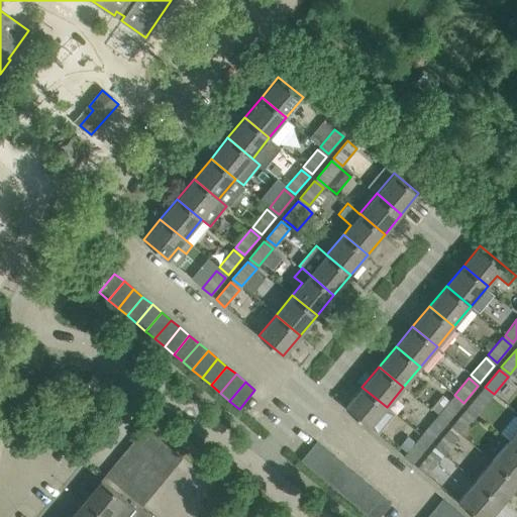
[(370,428),(387,407),(362,387),(344,407),(370,428)]
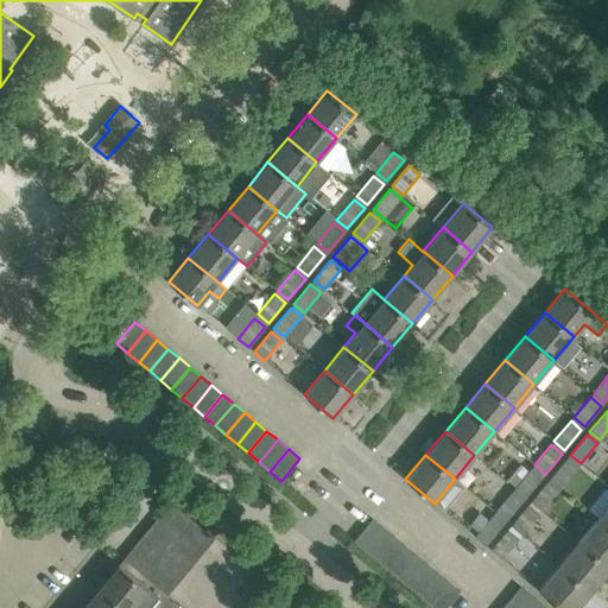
[(550,479),(561,487),(577,467),(568,458),(550,479)]
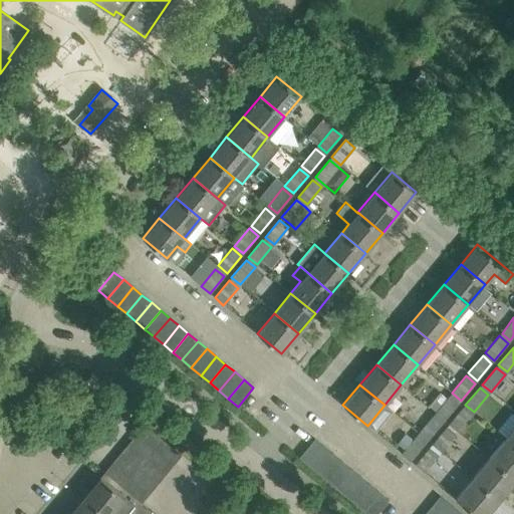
[(435,413),(444,421),(458,404),(449,396),(435,413)]
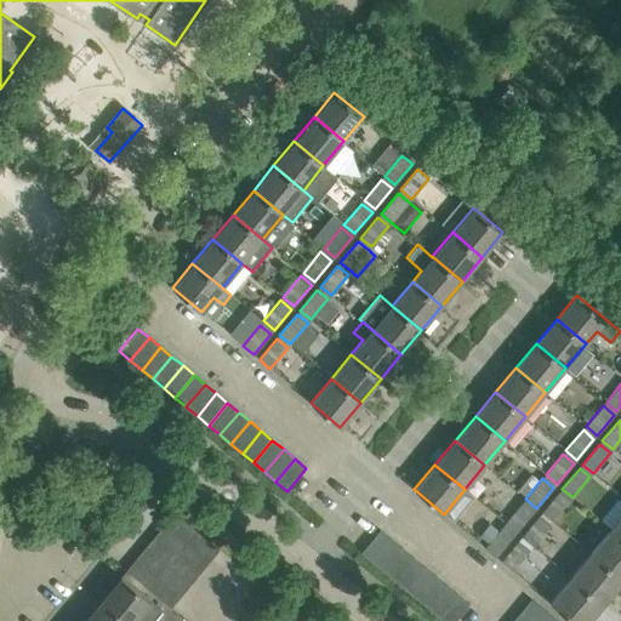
[(542,513),(552,522),(570,501),(559,493),(542,513)]
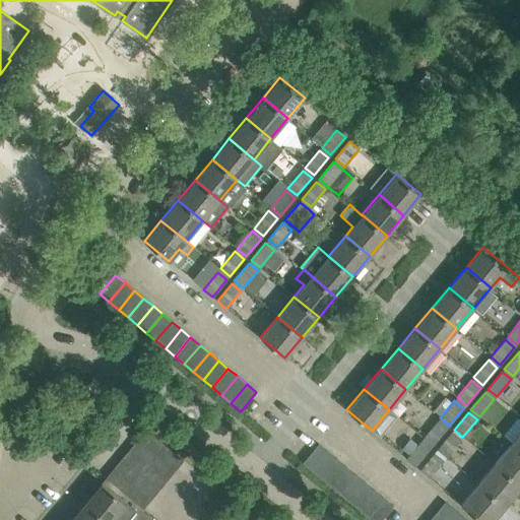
[(423,438),(432,446),(447,429),(437,420),(423,438)]
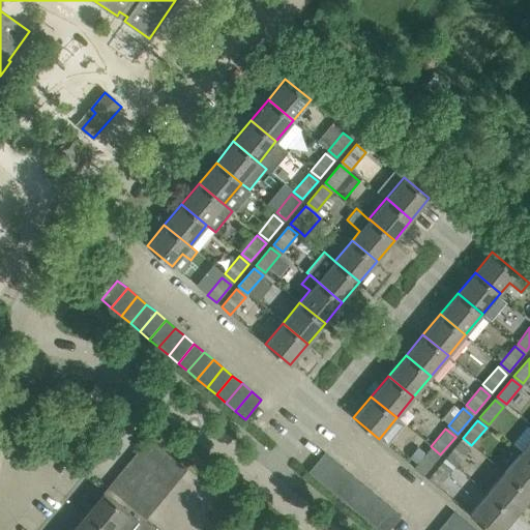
[(158,462),(167,452),(148,438),(141,447),(158,462)]
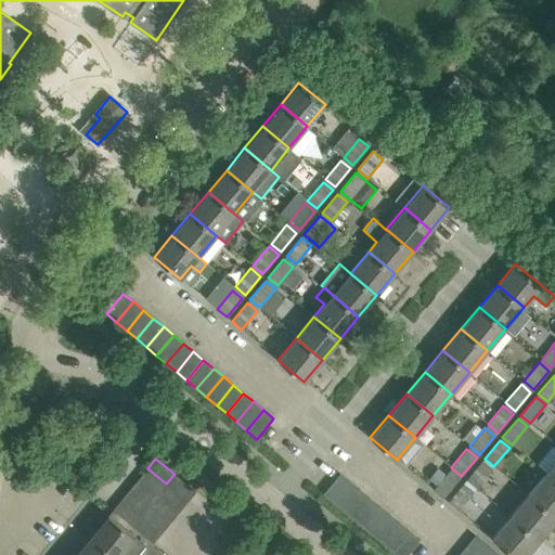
[(554,480),(554,461),(545,473),(554,480)]
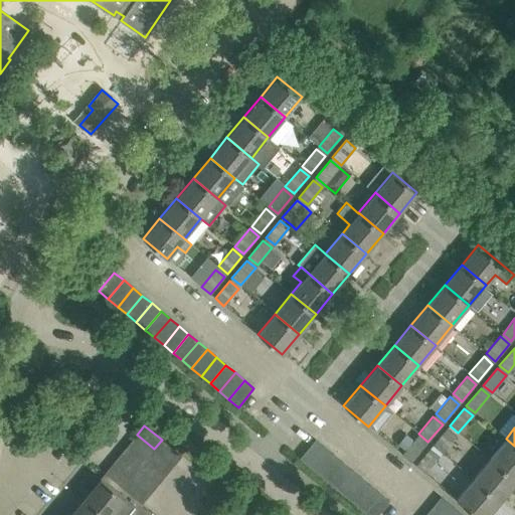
[(433,446),(442,453),(456,436),(447,428),(433,446)]
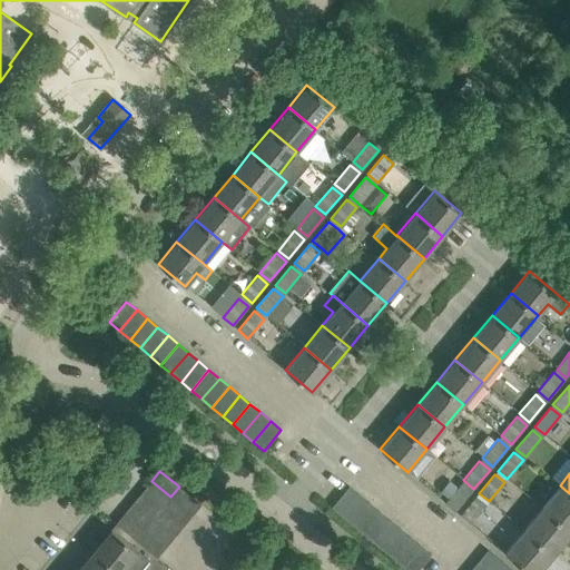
[(449,480),(440,492),(449,499),(445,503),(455,511),(471,492),(461,484),(459,488),(449,480)]
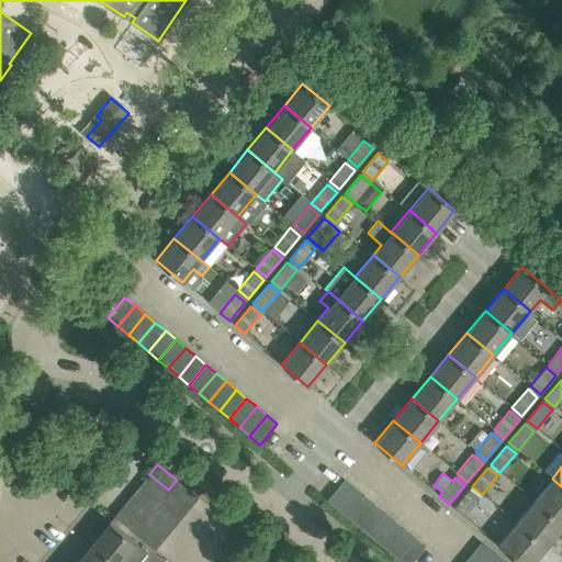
[(159,502),(168,490),(149,474),(139,485),(159,502)]
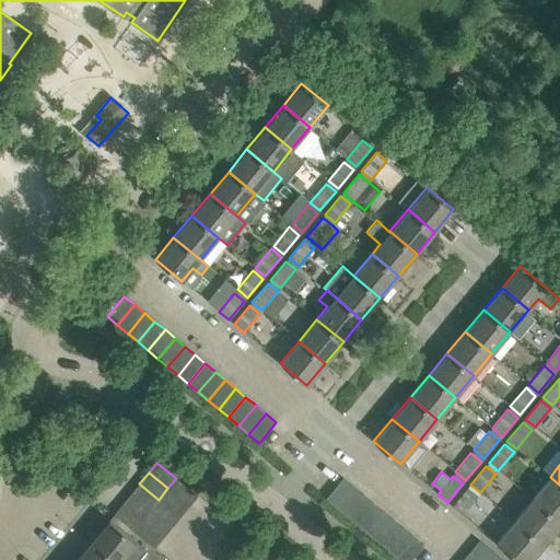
[(559,522),(559,485),(550,477),(533,499),(559,522)]
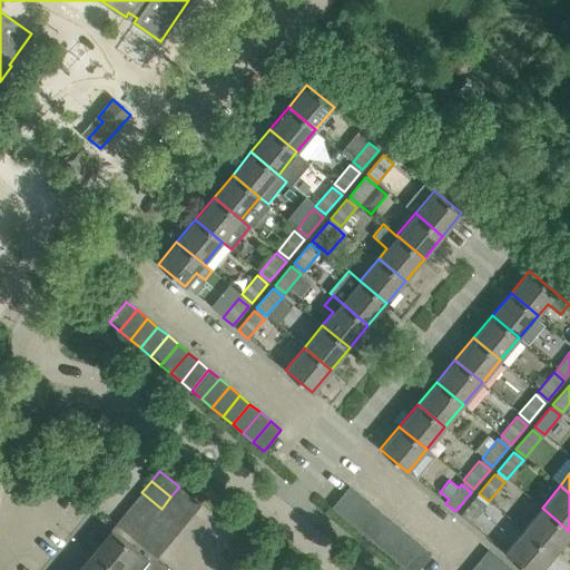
[(193,516),(200,504),(179,487),(170,497),(193,516)]
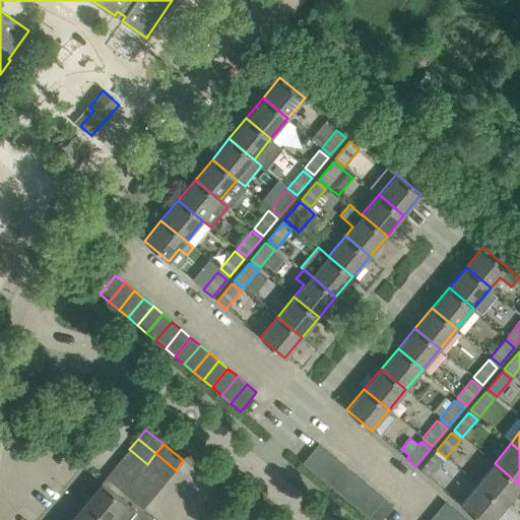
[(313,471),(328,452),(318,444),(303,463),(313,471)]
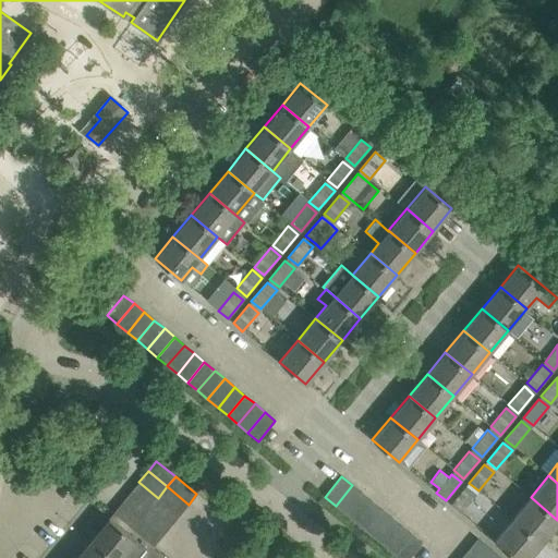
[(149,508),(158,498),(138,482),(131,493),(149,508)]
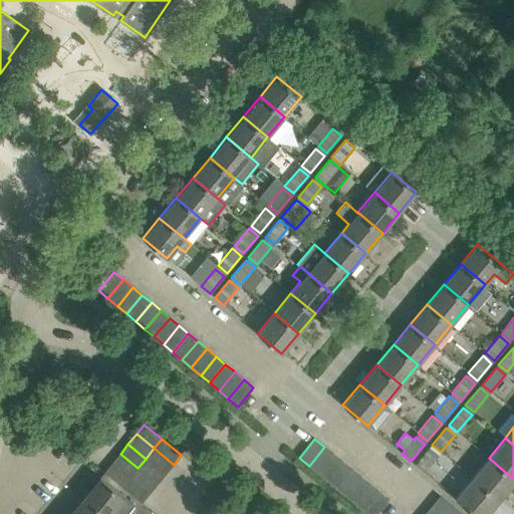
[(318,473),(333,455),(324,447),(309,466),(318,473)]
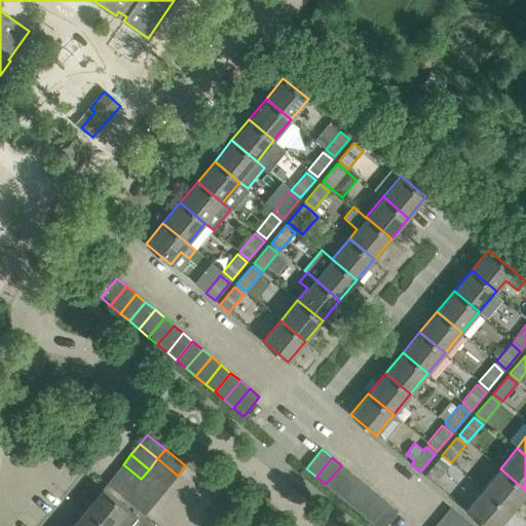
[(168,486),(178,476),(157,458),(149,470),(168,486)]
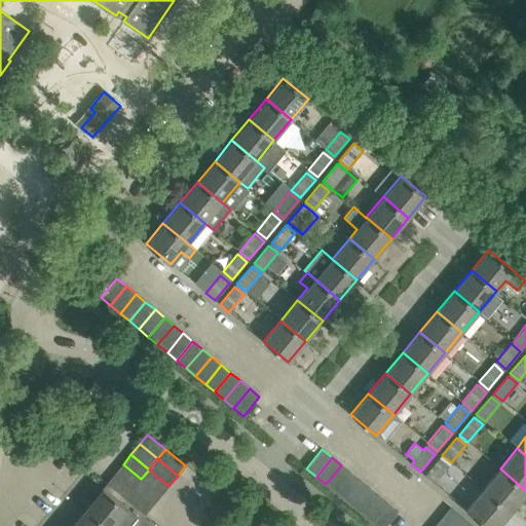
[(448,466),(439,458),(424,476),(434,484),(448,466)]
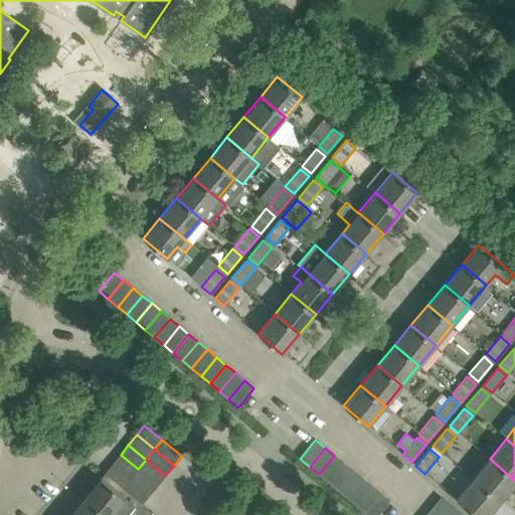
[(130,479),(138,469),(121,455),(112,465),(130,479)]
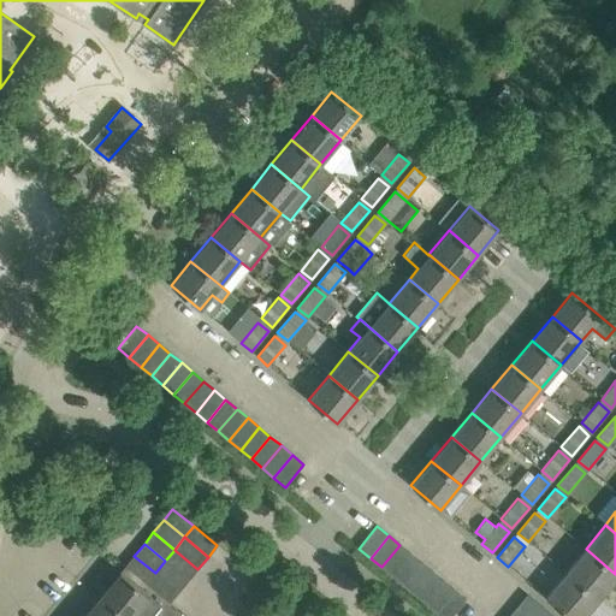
[(392,576),(410,554),(400,545),(381,567),(392,576)]
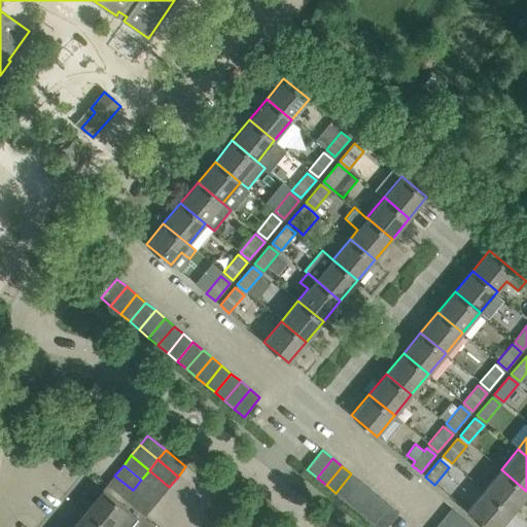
[(512,514),(526,494),(526,491),(501,469),(484,490),(512,514)]
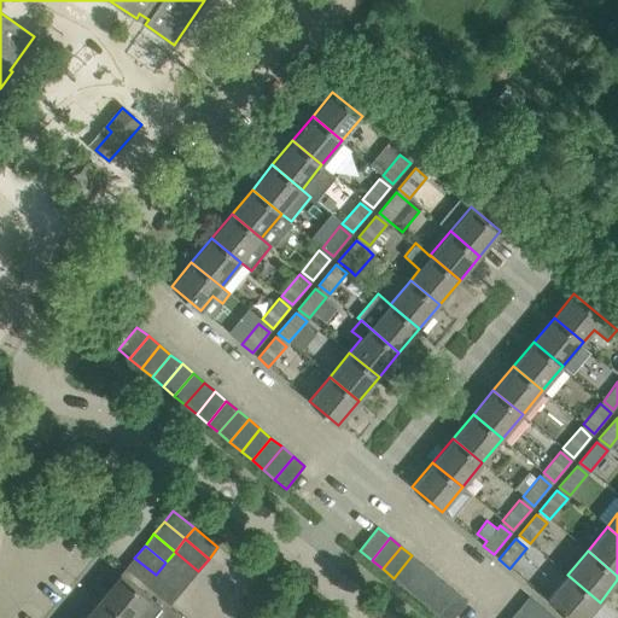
[(190,582),(198,571),(175,552),(165,563),(190,582)]
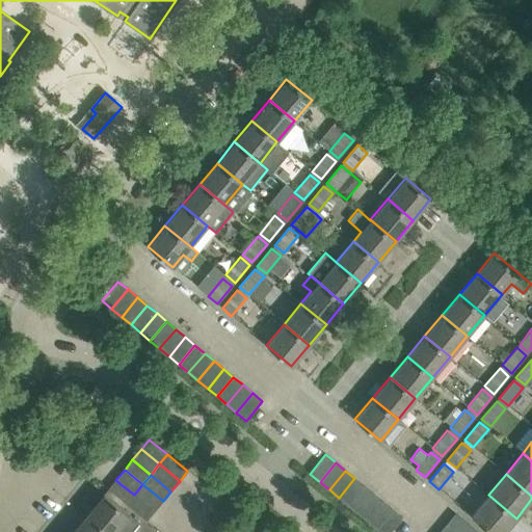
[(348,505),(364,486),(354,478),(339,498),(348,505)]
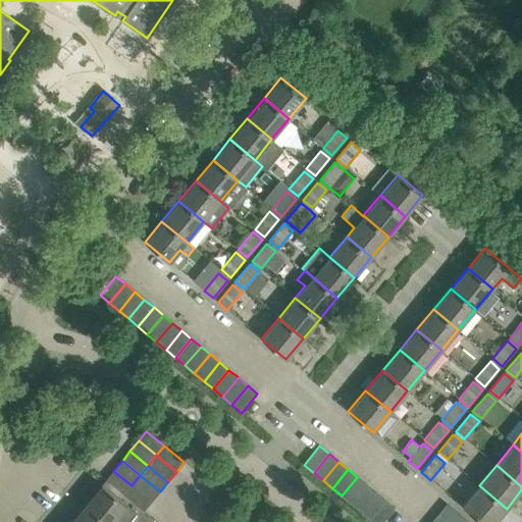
[(124,494),(132,485),(113,471),(106,479),(124,494)]
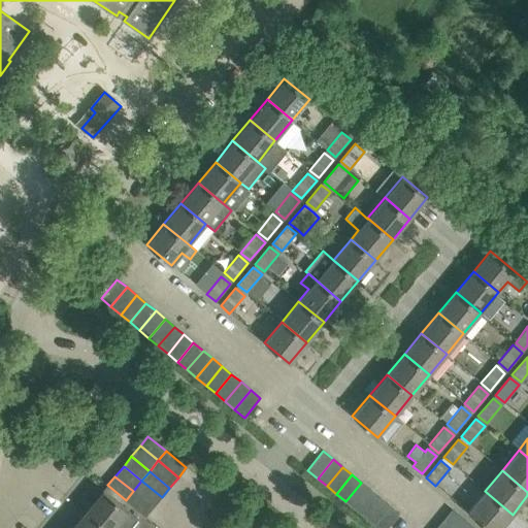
[(153,507),(162,497),(141,481),(133,491),(153,507)]
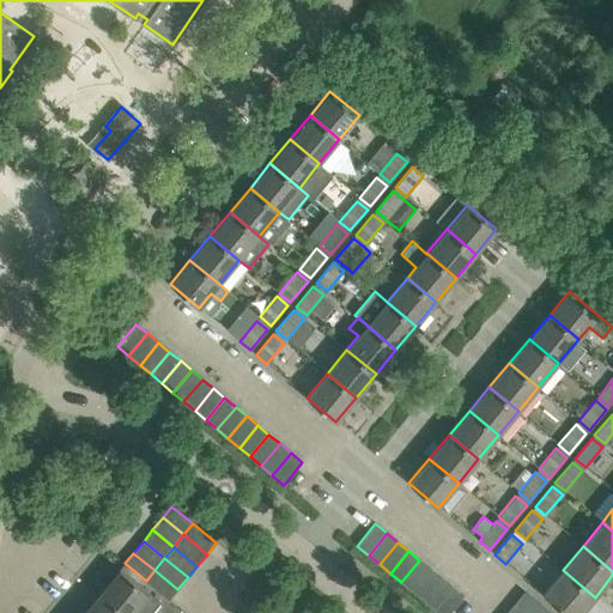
[(412,592),(431,570),(419,560),(401,582),(412,592)]
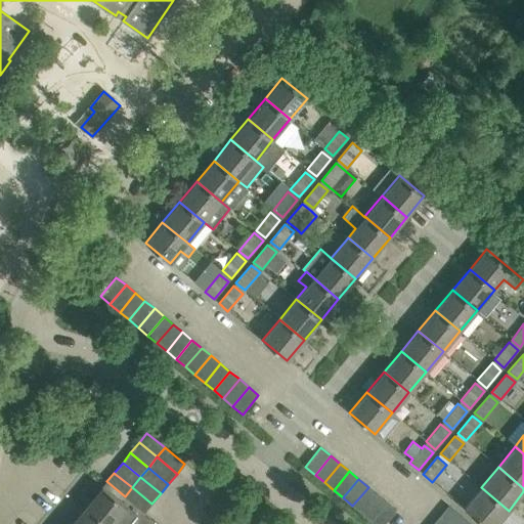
[(85,507),(104,523),(129,523),(137,515),(102,486),(85,507)]
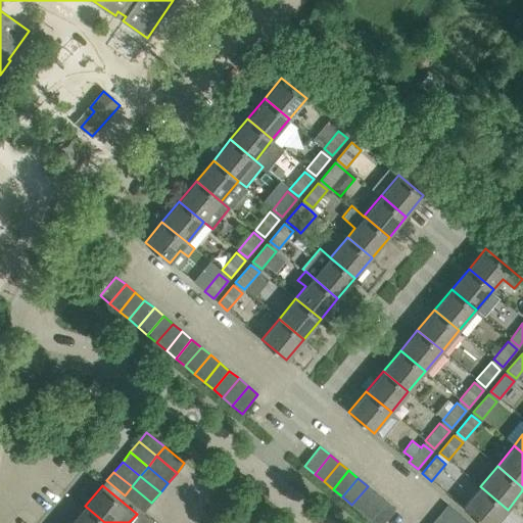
[(144,512),(151,503),(132,486),(125,495),(144,512)]
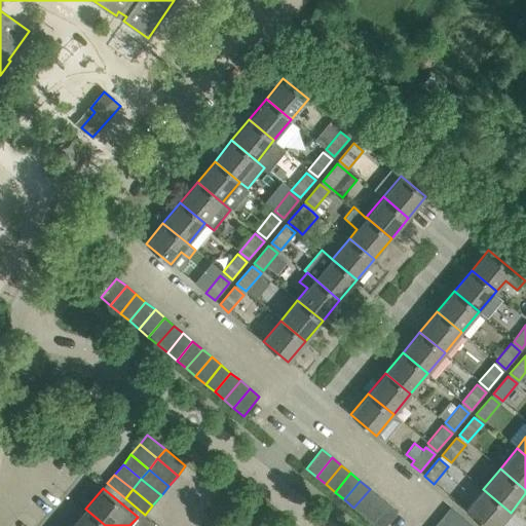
[(363,516),(379,496),(370,489),(353,508),(363,516)]
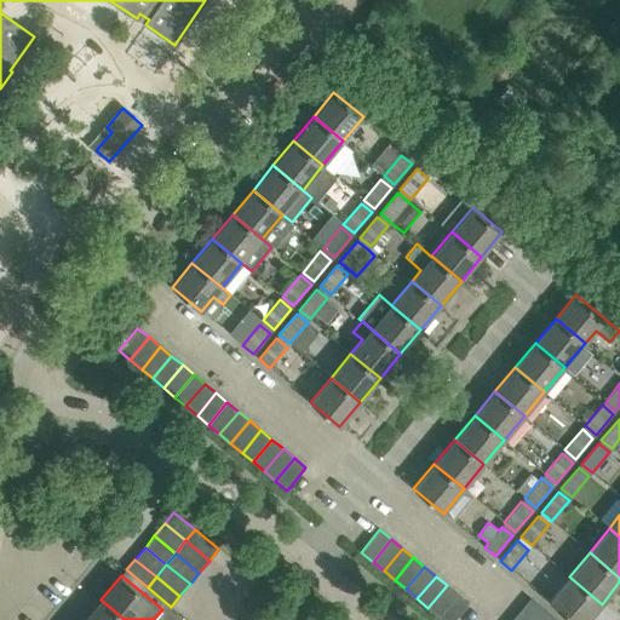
[(572,619),(587,619),(602,604),(569,577),(549,601),(572,619)]
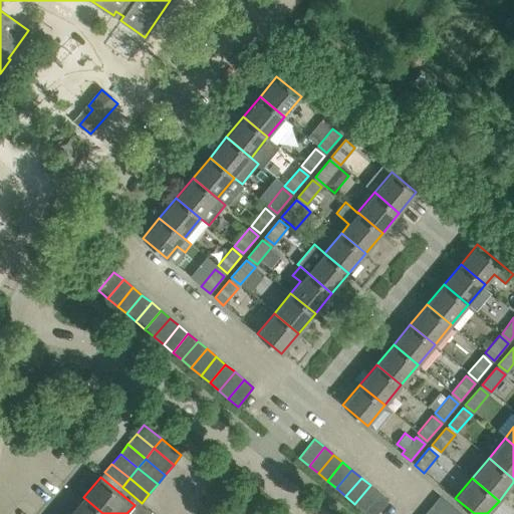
[(363,511),(379,493),(370,485),(354,504),(363,511)]
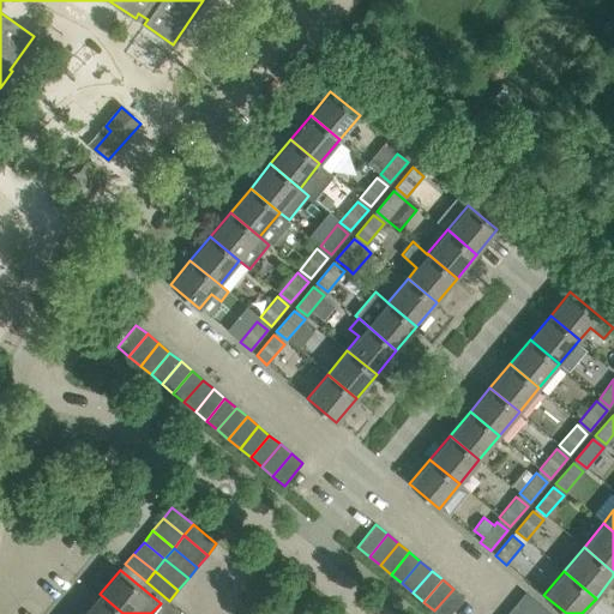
[(434,611),(438,613),(451,613),(464,599),(453,589),(434,611)]
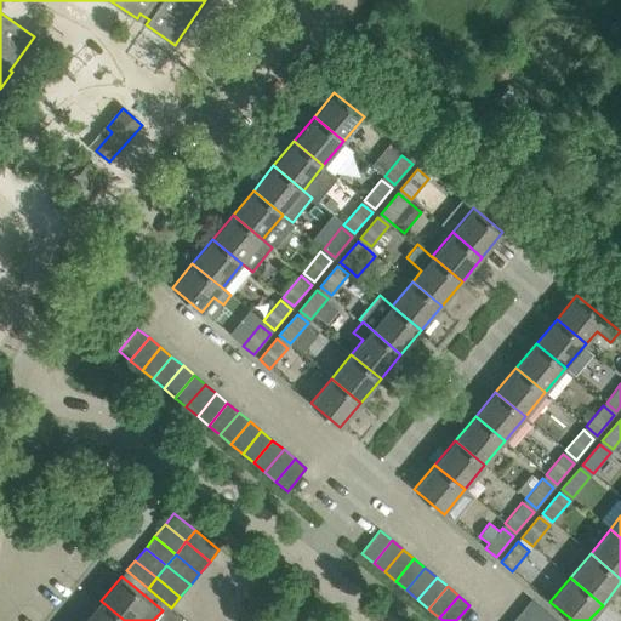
[(534,620),(551,620),(554,619),(531,599),(522,610),(534,620)]
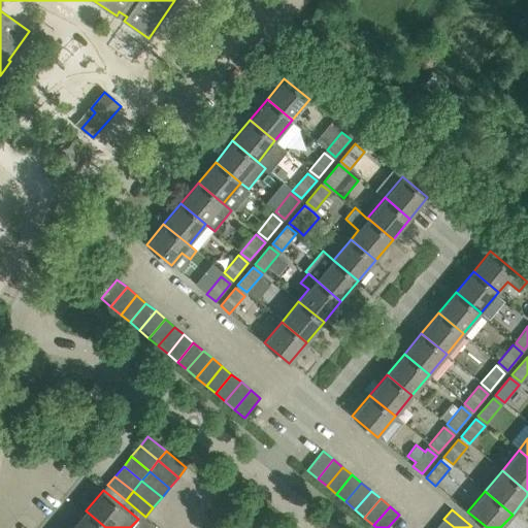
[(105,527),(86,510),(71,527),(105,527)]
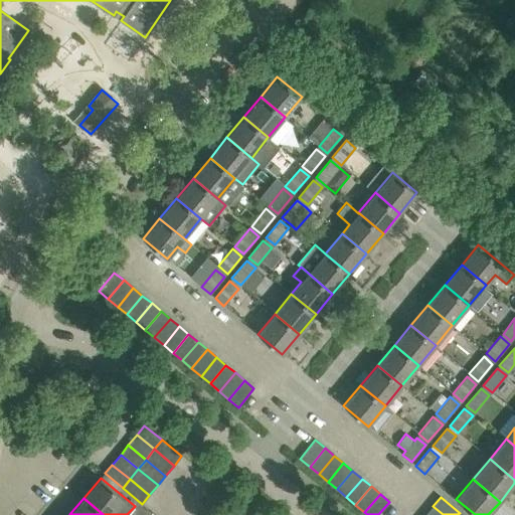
[(443,514),(433,506),(425,514),(443,514)]
